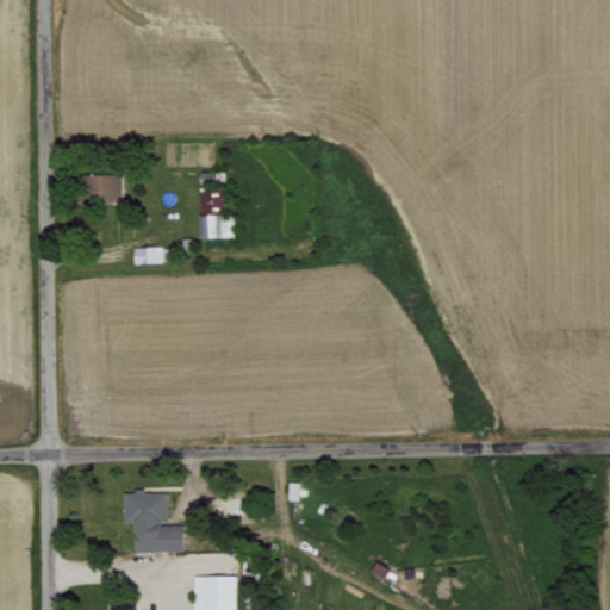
[(85,200),(119,199),(119,173),(85,173),(85,200)]
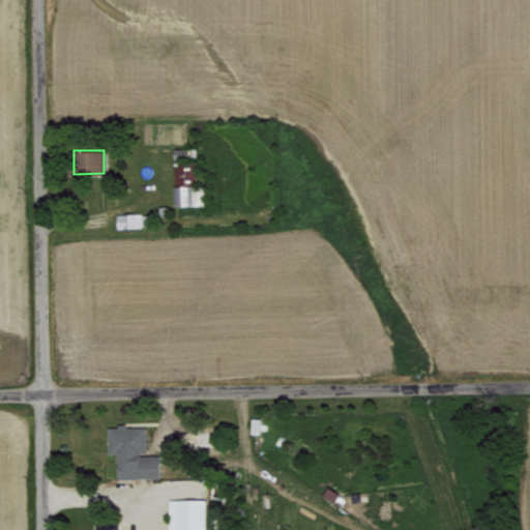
[(174,162),(176,205),(205,204),(205,183),(197,183),(196,160),(174,162)]
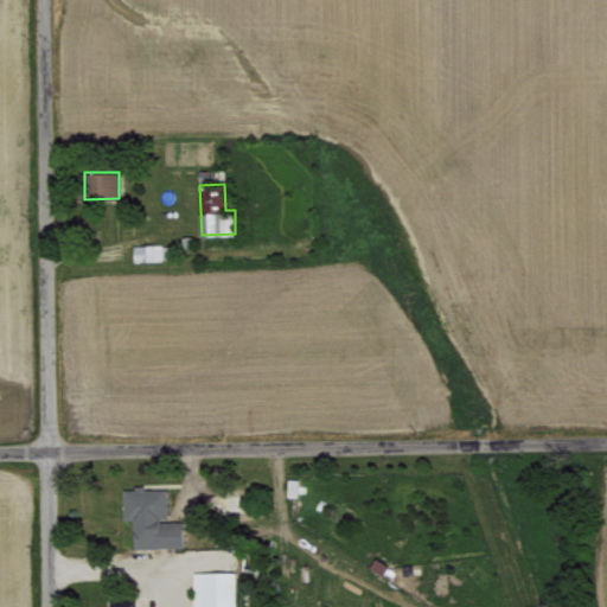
[(133,244),(134,260),(165,259),(164,243),(133,244)]
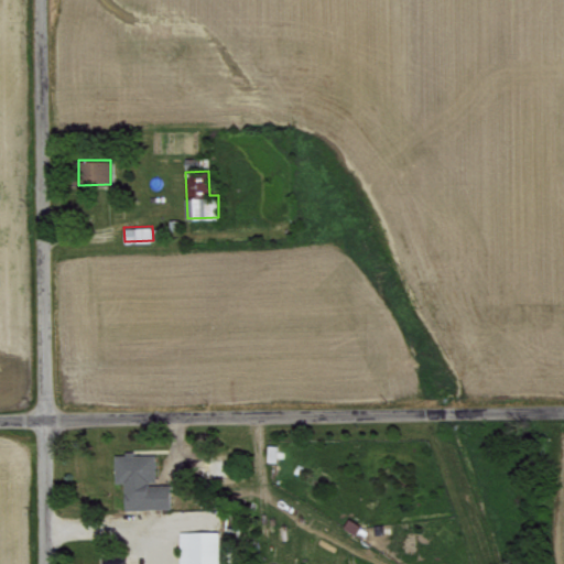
[(115,453),(115,483),(125,483),(125,508),(170,508),(170,484),(155,484),(155,453),(115,453)]
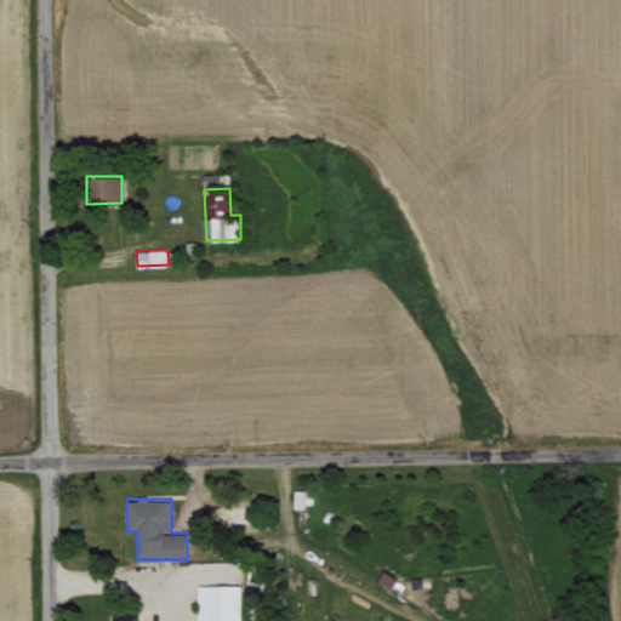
[(392,587),(397,577),(383,570),(377,580),(392,587)]
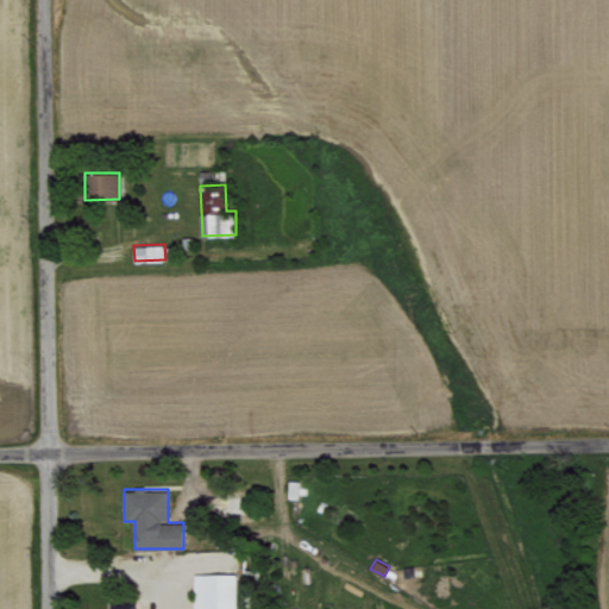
[(194,608),(237,608),(236,573),(193,573),(194,608)]
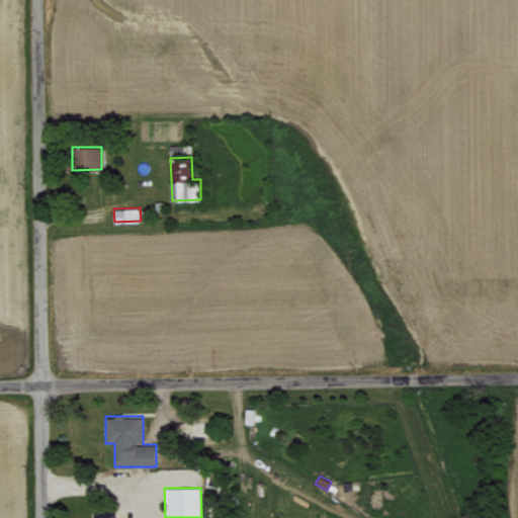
All buildings are outlined.
